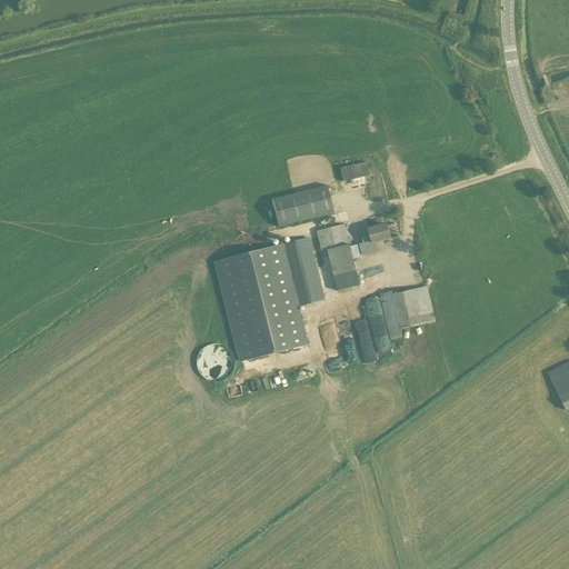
[(328,187),(272,200),(279,227),(335,213),(328,187)]
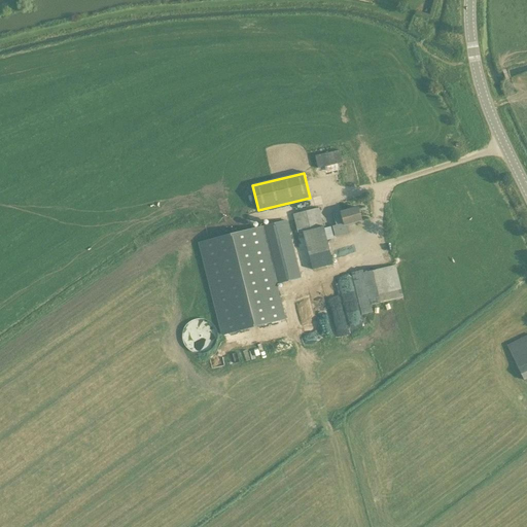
[(334,270),(330,255),(325,235),(334,233),(330,222),(322,224),(319,208),(292,215),(297,234),(303,232),(313,275),(334,270)]
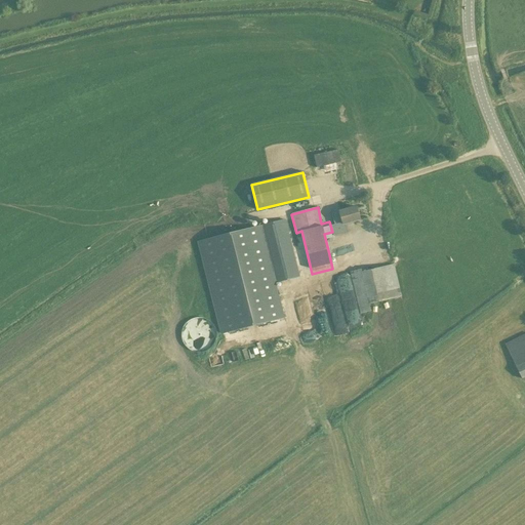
[(347,233),(344,225),(359,220),(360,220),(359,218),(356,207),(338,212),(332,214),(334,226),(331,227),(333,236),(347,233)]
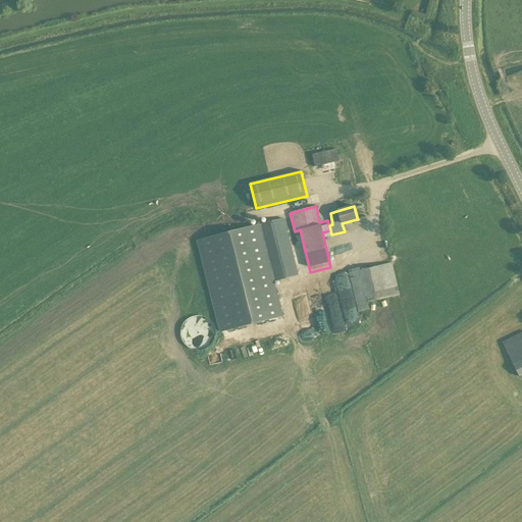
[(298,275),(283,219),(258,225),(272,282),(298,275)]
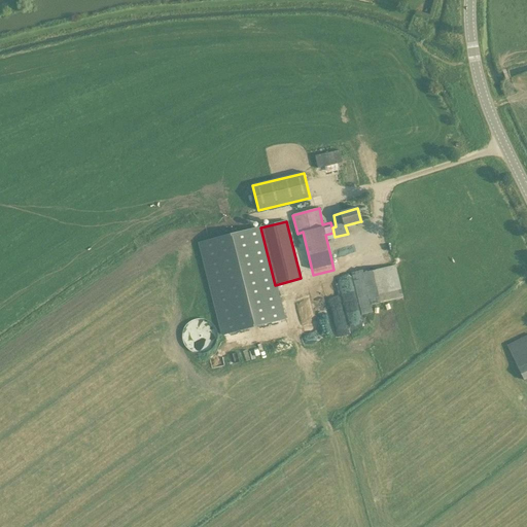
[(280,321),(260,227),(200,240),(219,332),(280,321)]
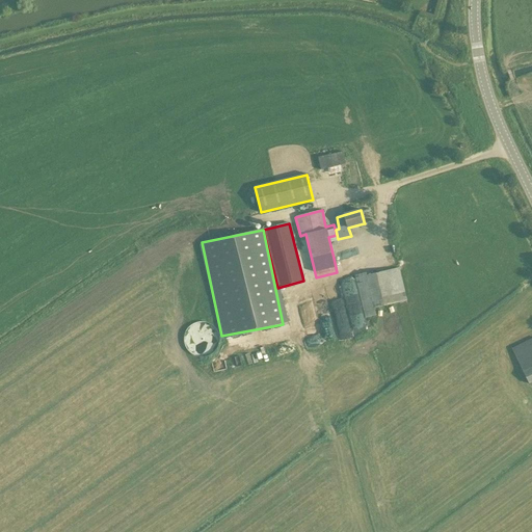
[(376,316),(374,309),(407,300),(399,268),(366,275),(366,273),(354,275),(365,319),(376,316)]
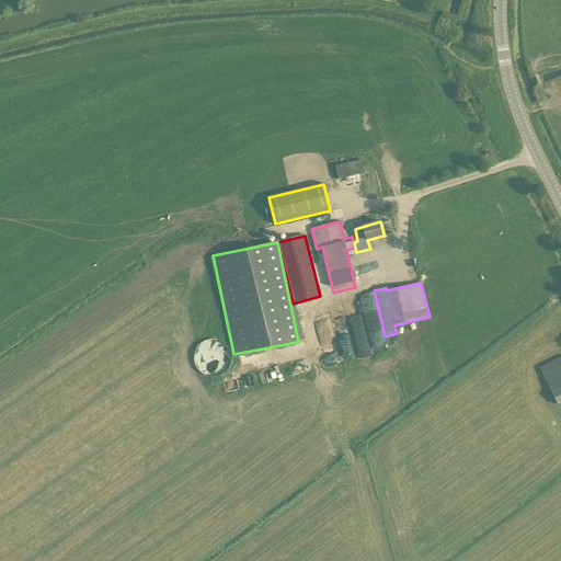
[(231,362),(231,358),(231,355),(230,352),(228,348),(226,345),(224,343),(220,342),(217,341),(214,340),(210,340),(207,341),(204,343),(201,344),(198,347),(197,350),(195,353),(195,356),(195,361),(195,364),(196,367),(198,369),(201,373),(204,374),(207,376),(210,376),(214,377),(217,376),(220,375),(224,374),(226,370),(228,368),(230,365),(231,362)]
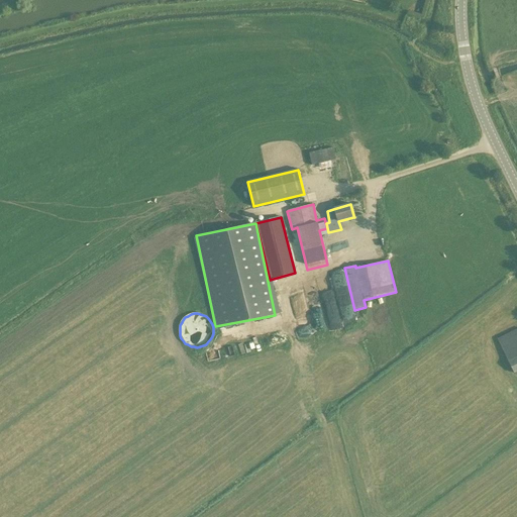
[(516,328),(497,339),(508,362),(514,374),(516,372),(516,328)]
